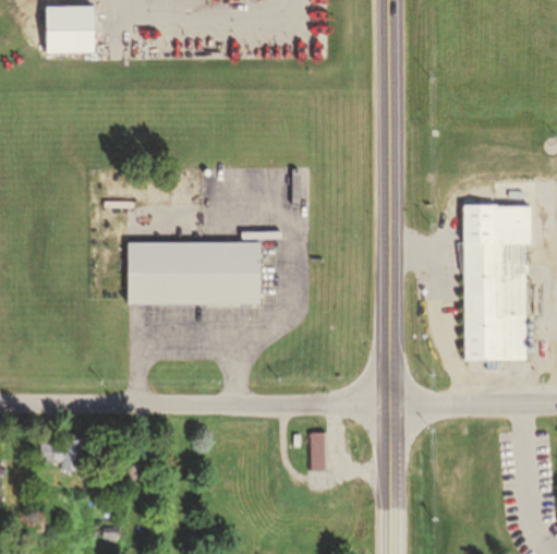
[(46,3),(47,48),(95,47),(94,2),(46,3)]
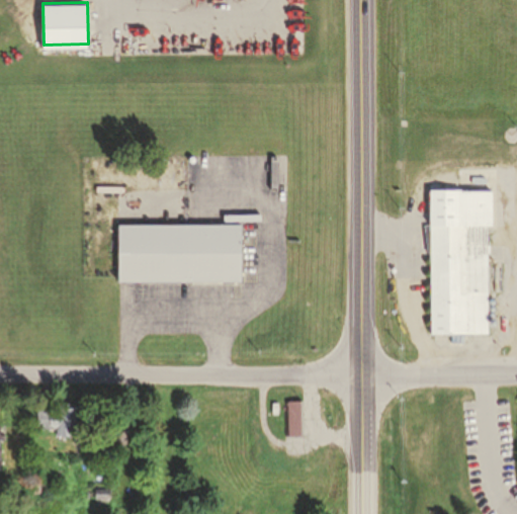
[(428,189),(431,330),(487,328),(485,224),(492,224),(491,187),(428,189)]
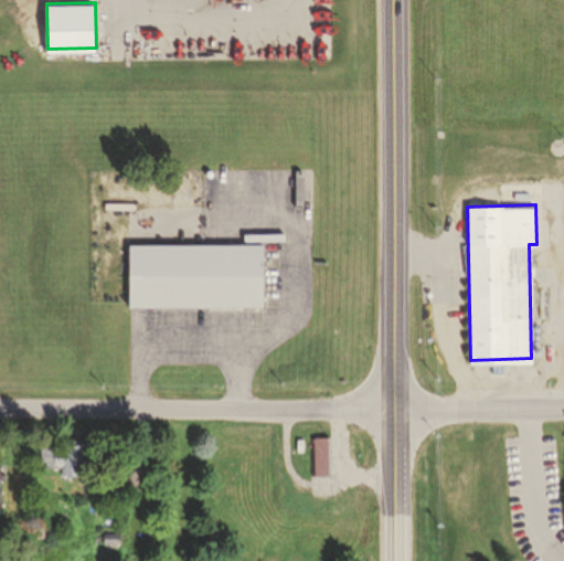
[(128,245),(262,245),(263,308),(129,309),(128,245)]
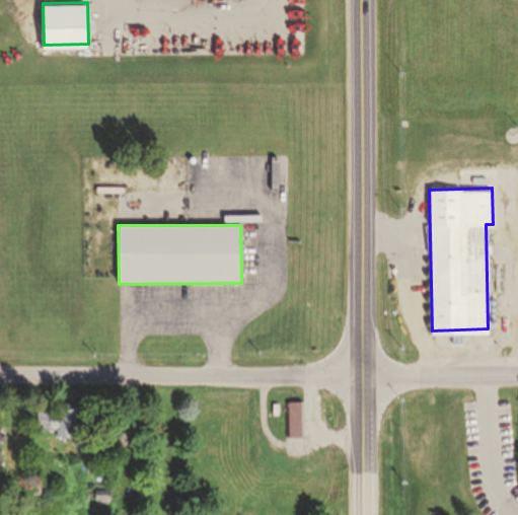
[(287,398),(287,430),(300,430),(299,397),(287,398)]
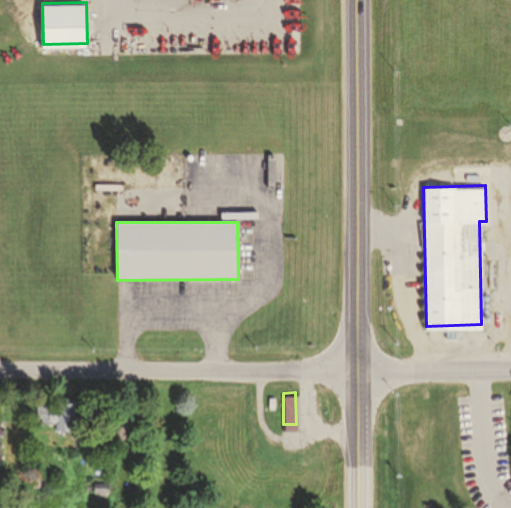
[(33,422),(53,422),(53,429),(71,429),(71,402),(33,402),(33,422)]
